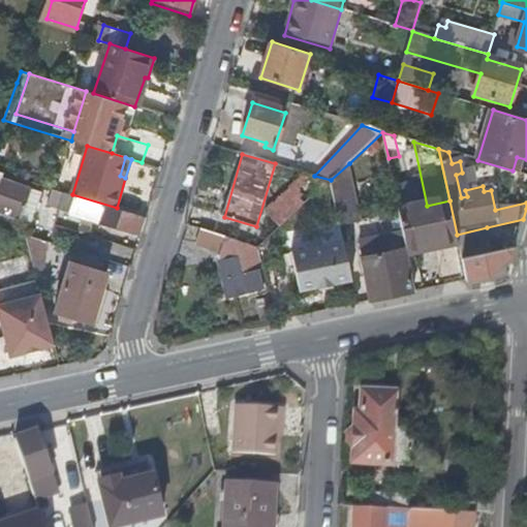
[(349,163),(331,180),(340,226),(360,222),(349,163)]
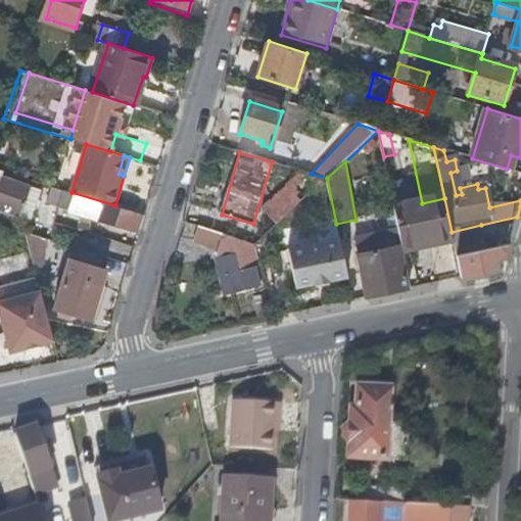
[(264,208),(278,224),(327,178),(311,174),(304,172),(264,208)]
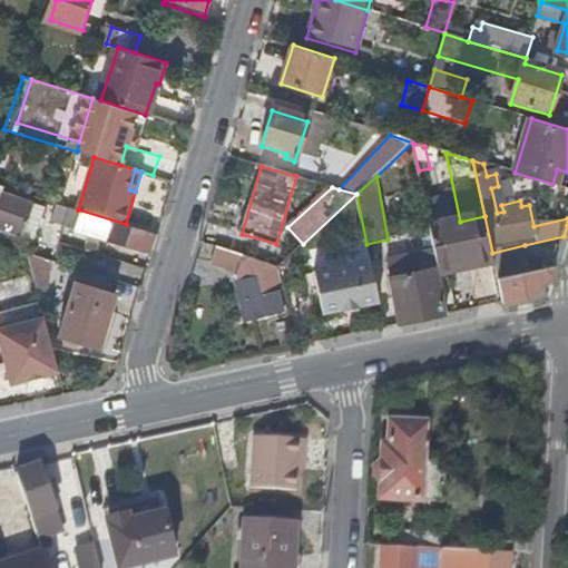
[(33,203),(3,193),(0,203),(0,226),(23,234),(33,203)]
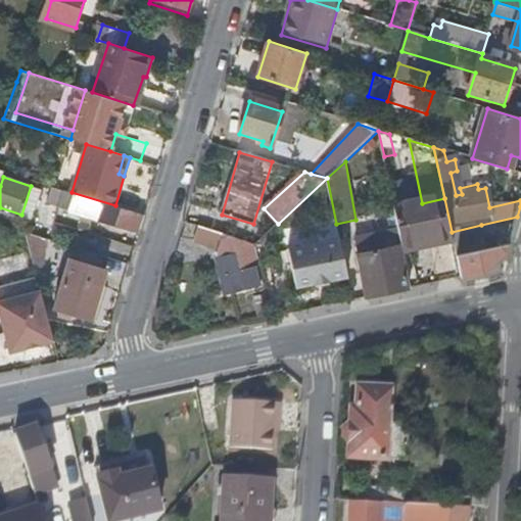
[(31,186),(21,215),(33,219),(42,189),(31,186)]
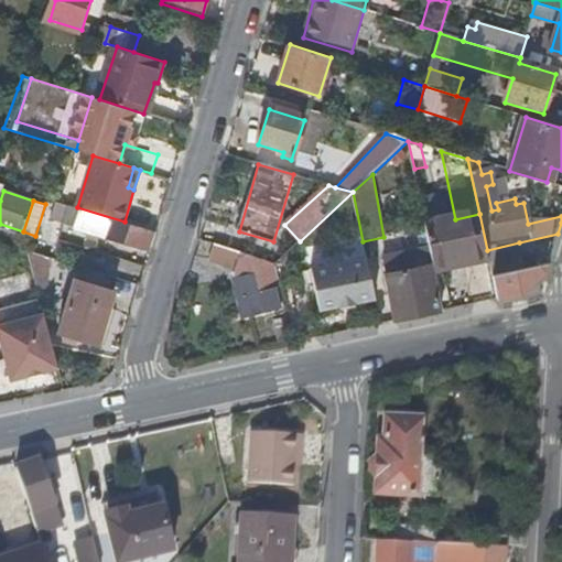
[(151,250),(157,231),(125,222),(77,207),(68,205),(63,224),(151,250)]
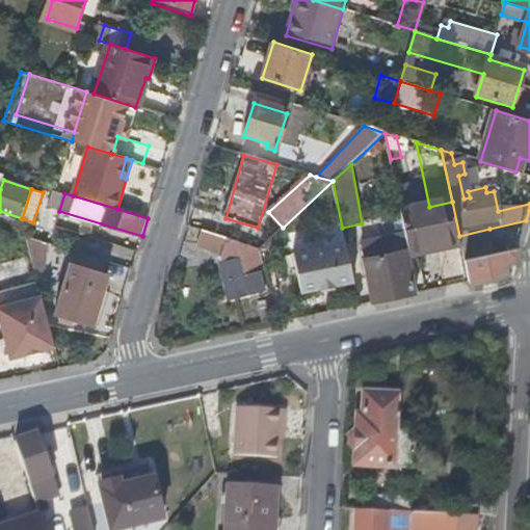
[(408,247),(411,257),(461,246),(459,236),(452,202),(429,207),(401,212),(406,238),(408,247)]
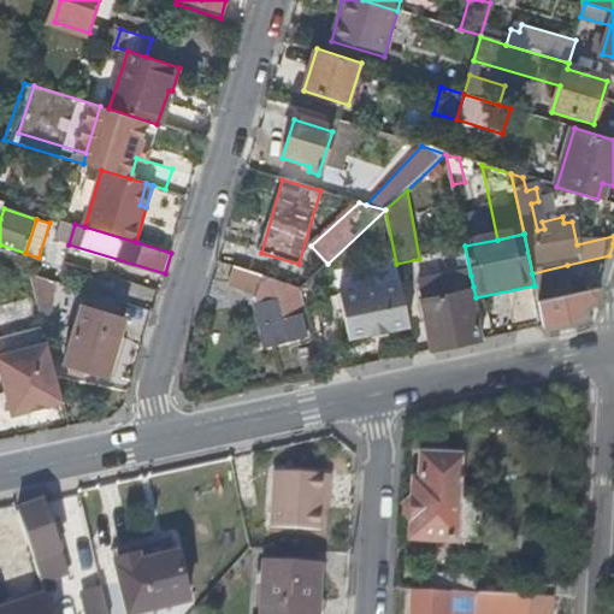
[(535,285),(543,328),(574,322),(596,300),(601,288),(574,294),(567,265),(532,273),(535,285)]
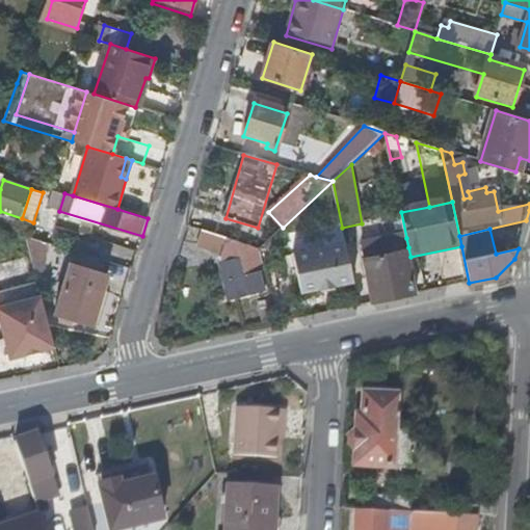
[(201,248),(221,255),(227,239),(205,232),(201,248)]
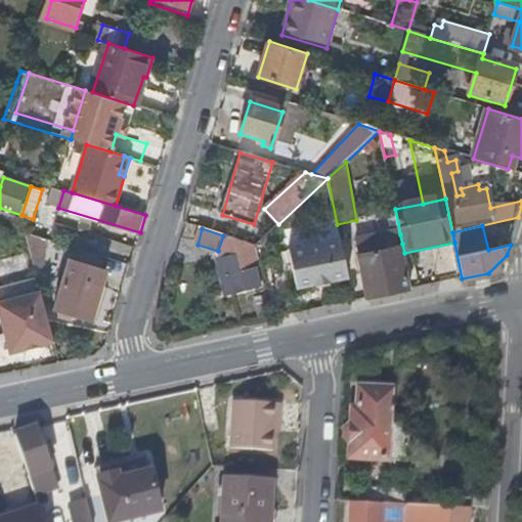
[(49,238),(27,231),(34,258),(44,254),(49,238)]
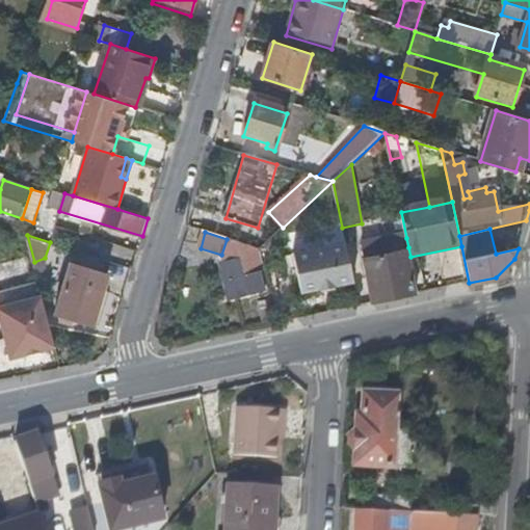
[(364,247),(366,257),(408,247),(406,238),(364,247)]
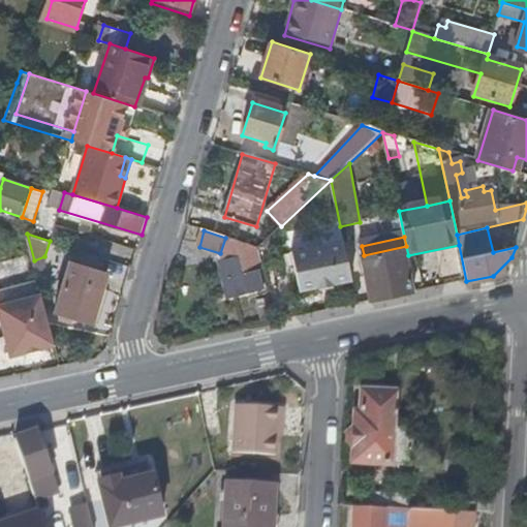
[(261,267),(257,248),(225,238),(220,253),(220,254),(218,264),(227,301),(262,292),(257,268),(261,267)]
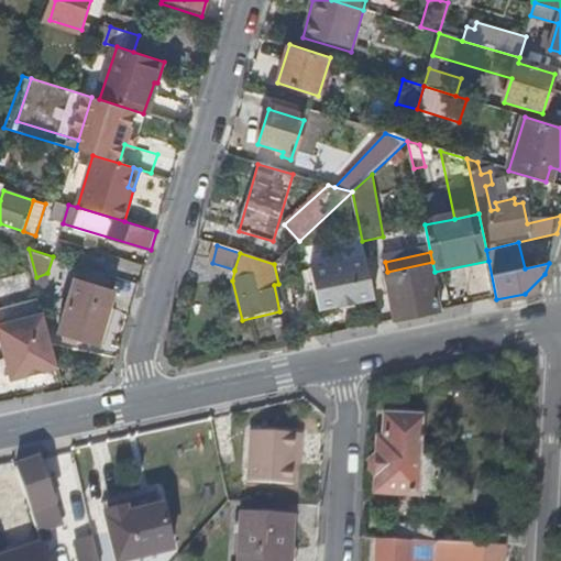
[(374,299),(365,257),(311,268),(320,310),(374,299)]
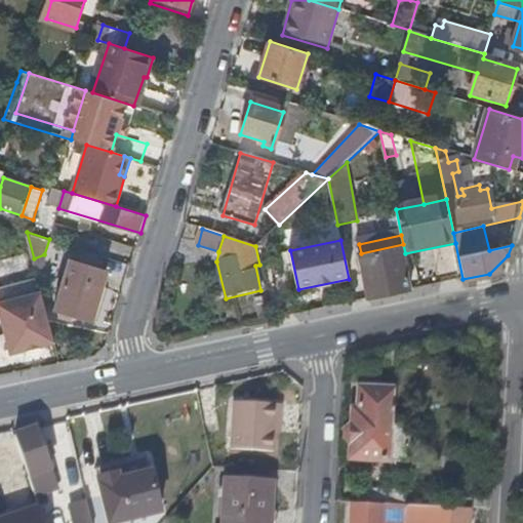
[(356,254),(365,297),(411,286),(405,253),(403,244),(361,253),(356,254)]
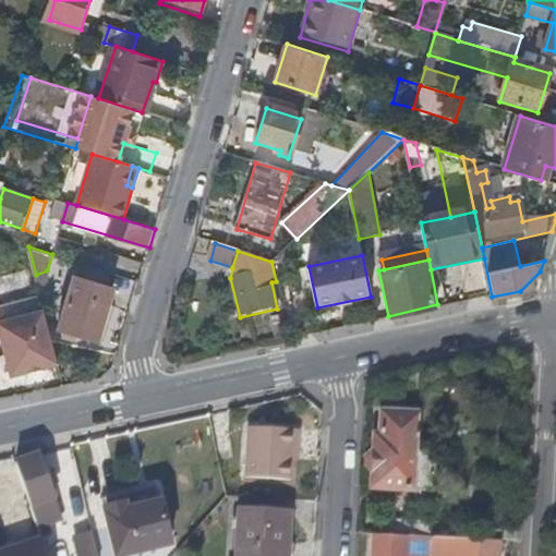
[(116,282),(77,272),(62,323),(99,335),(116,282)]
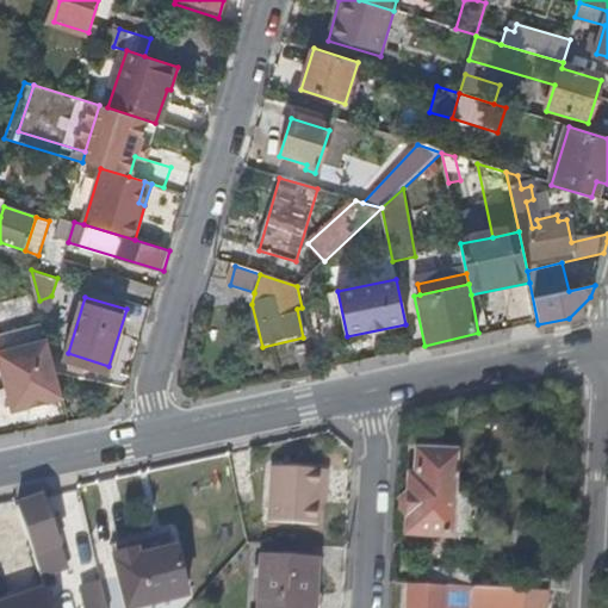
[(49,334),(0,346),(0,349),(14,404),(63,391),(49,334)]
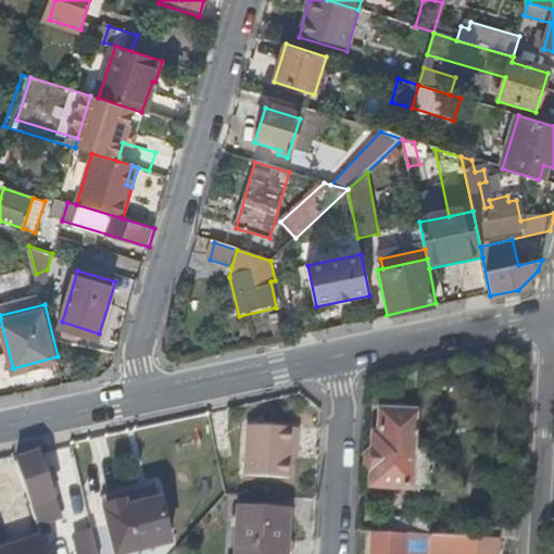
[(272,326),(275,342),(288,339),(285,323),(272,326)]
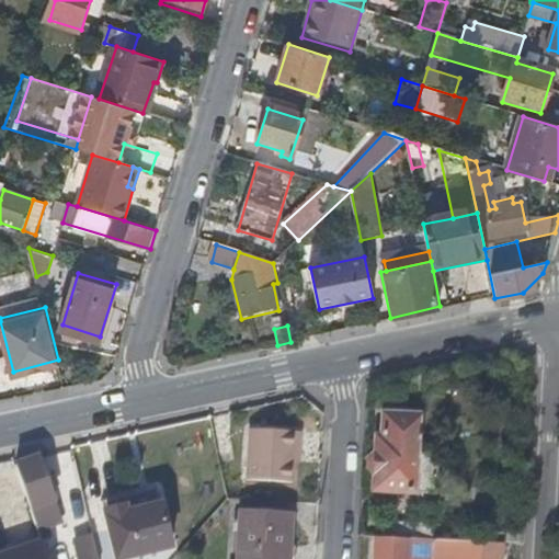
[(374,437),(372,495),(436,498),(437,455),(418,454),(419,418),(381,415),(381,437),(374,437)]
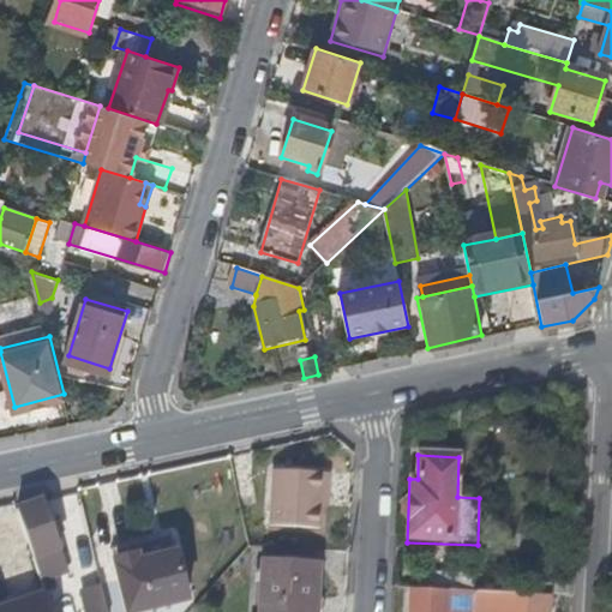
[(327,472),(271,469),(268,527),(318,529),(321,492),(327,492),(327,472)]
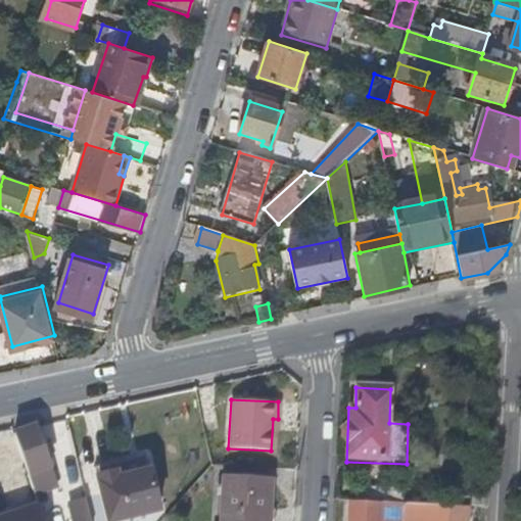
[(37,501),(37,502),(46,499),(43,491),(57,486),(36,426),(13,434),(37,501)]
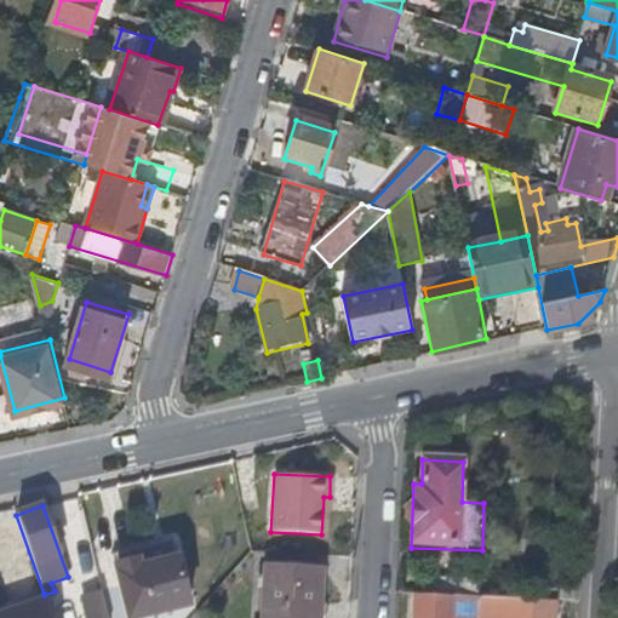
[(139,548),(143,565),(181,556),(176,538),(139,548)]
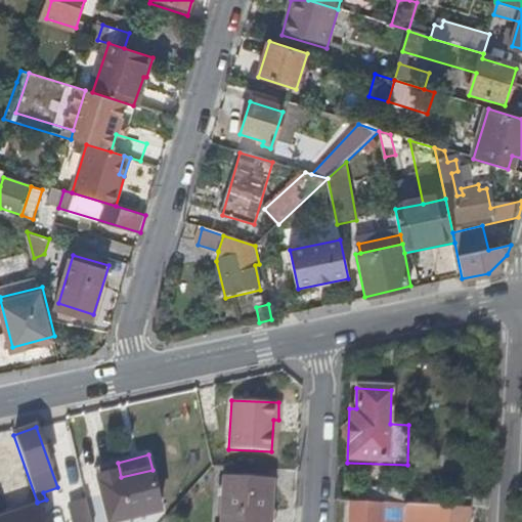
[(98,483),(107,521),(119,521),(163,511),(153,470),(121,477),(118,463),(94,469),(98,483)]
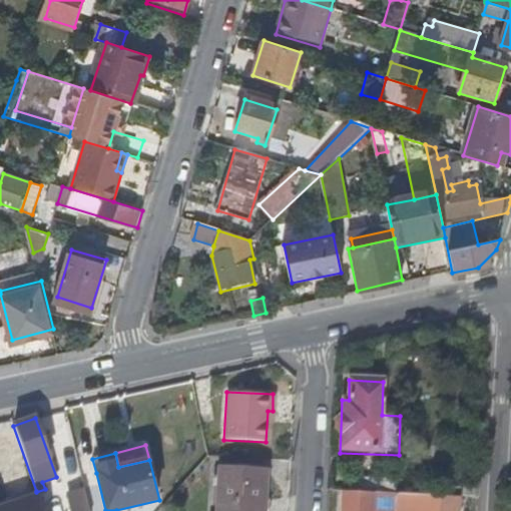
[(81,476),(77,463),(62,467),(70,498),(85,494),(81,476)]
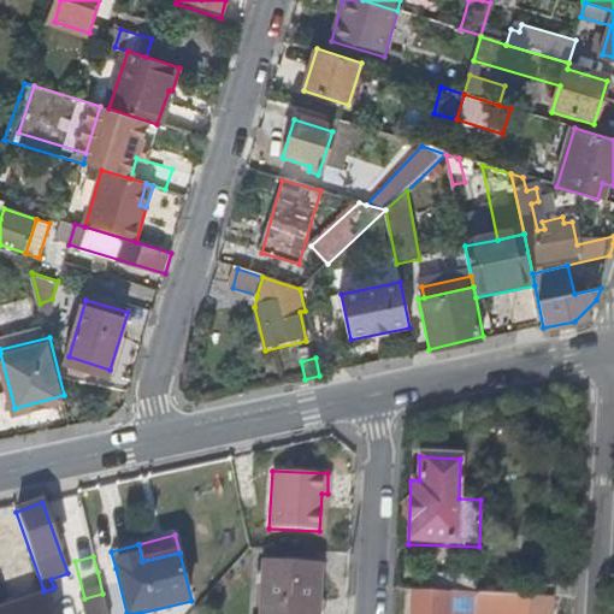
[(314,613),(318,566),(260,562),(257,613),(314,613)]
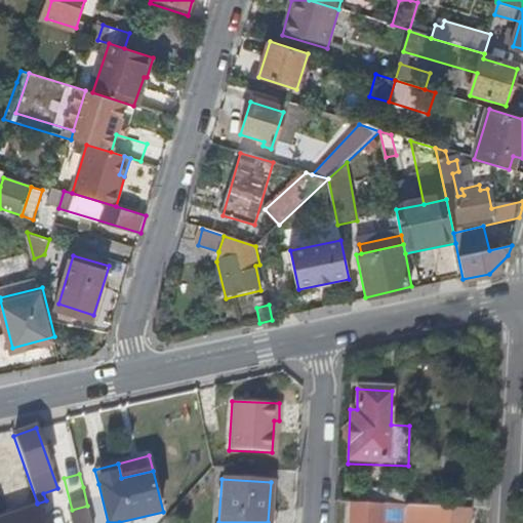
[(108,522),(98,484),(83,487),(87,506),(91,522),(108,522)]
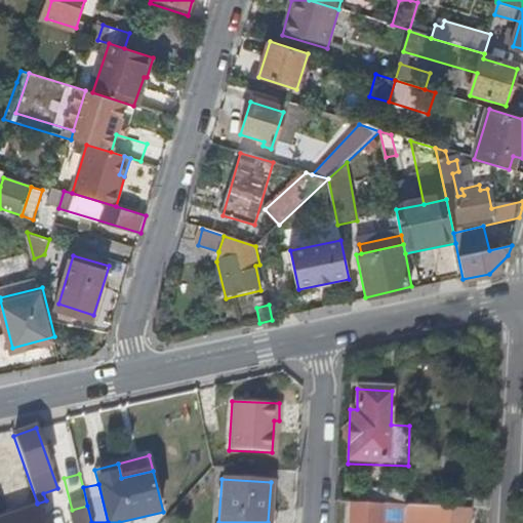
[(385,501),(387,501),(388,487),(359,486),(359,500),(385,501)]
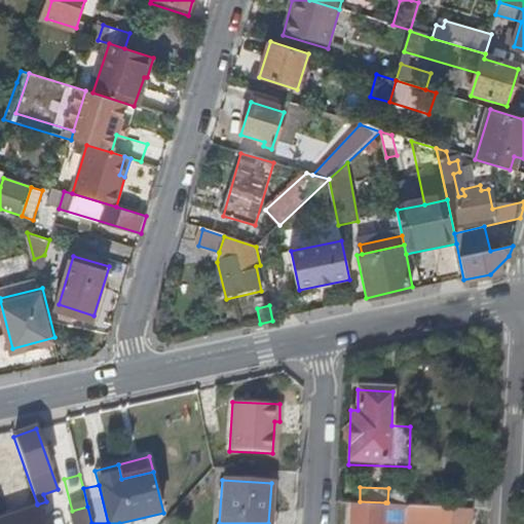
[(387,502),(385,502),(384,507),(348,506),(346,523),(468,523),(469,507),(439,506),(387,502)]
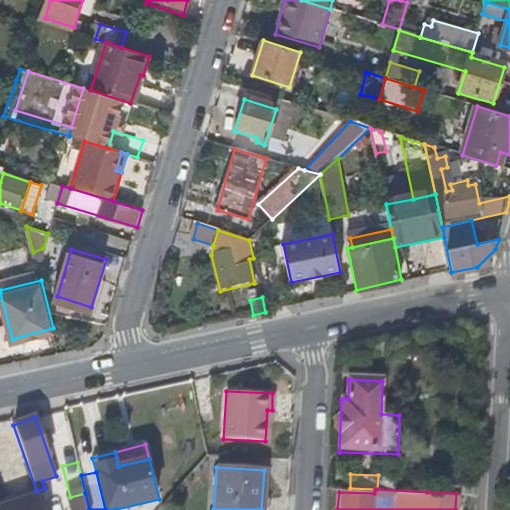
[(0,502),(0,509),(43,509),(36,491),(36,490),(0,502)]
